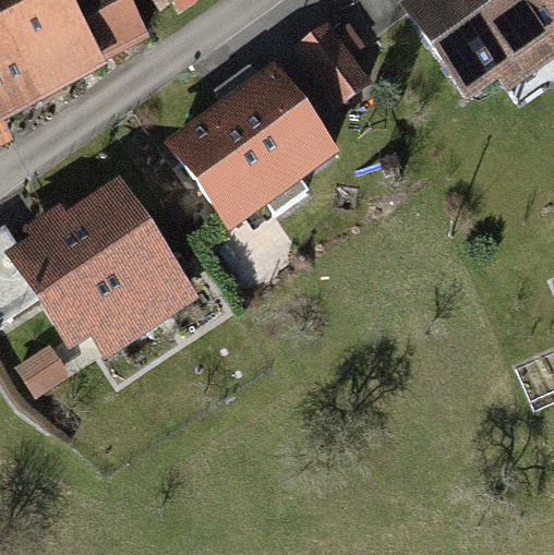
[(0,146),(16,137),(5,119),(146,39),(124,0),(0,0),(0,146)]
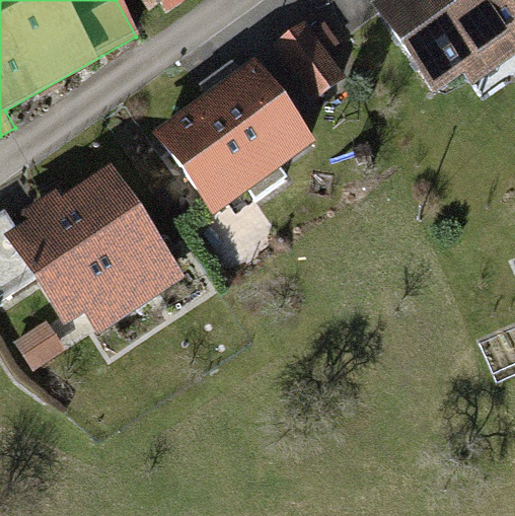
[(140,0),(145,8),(157,0),(160,0),(166,10),(182,0),(140,0)]
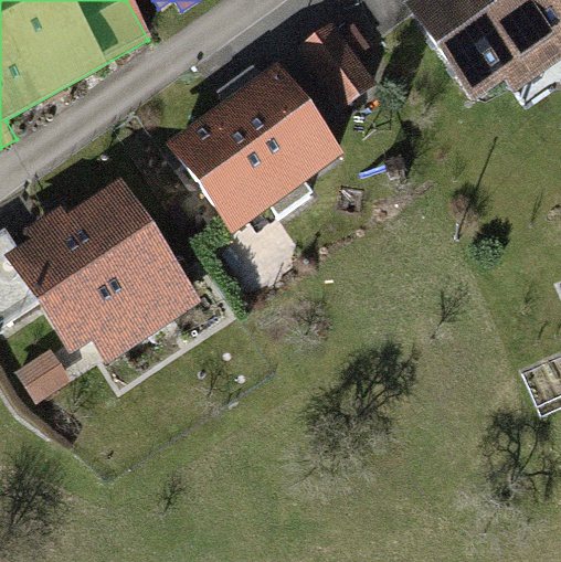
[(403,0),(400,2),(474,105),(506,82),(515,94),(560,60),(560,0),(403,0)]
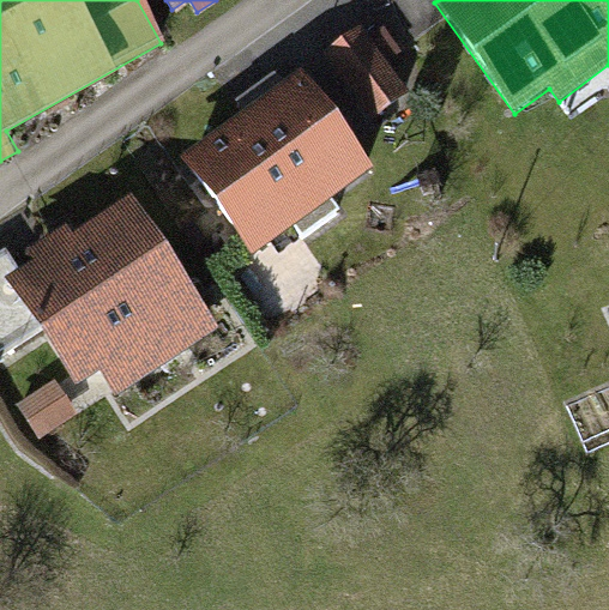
[(319,55),(363,110),(403,78),(357,23),(319,55)]
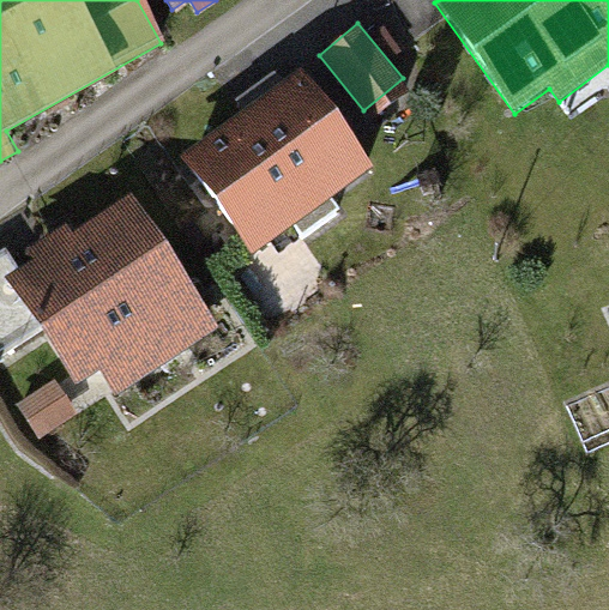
[(299,70),(181,157),(253,253),(293,223),(301,236),(339,207),(330,194),(369,165),(299,70)]
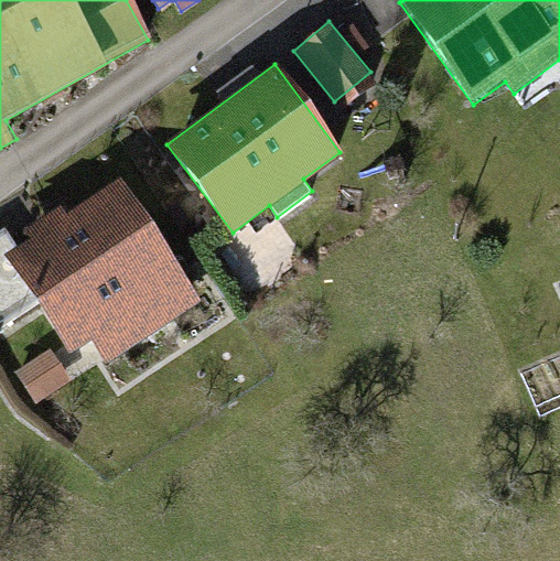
[(30,243),(8,257),(72,351),(90,338),(106,363),(204,297),(124,179),(68,215),(62,204),(22,230),(30,243)]
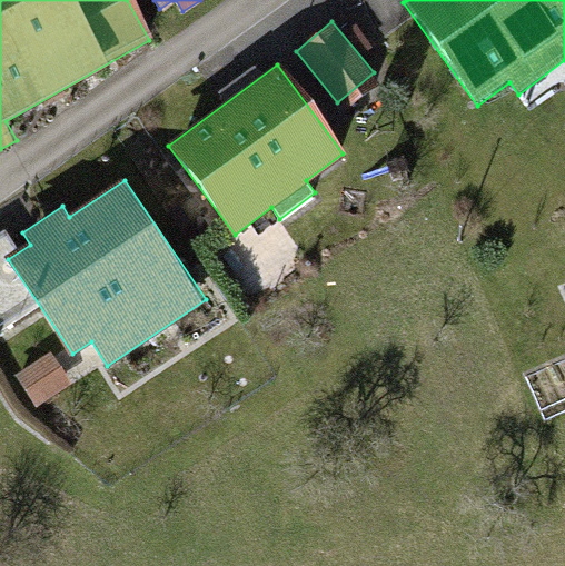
[(16,377),(35,407),(69,385),(49,355),(16,377)]
